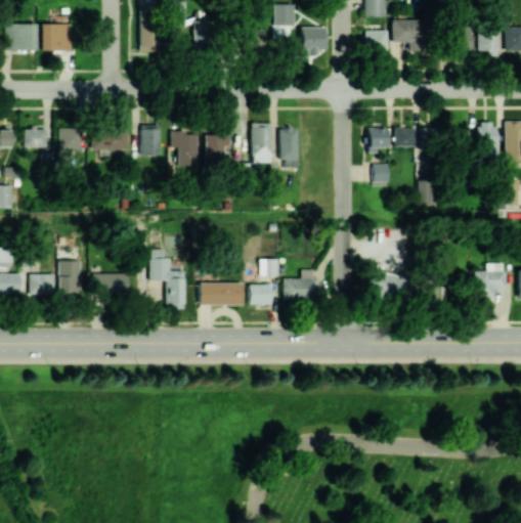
[(364,0),(365,16),(387,16),(386,0),(364,0)]
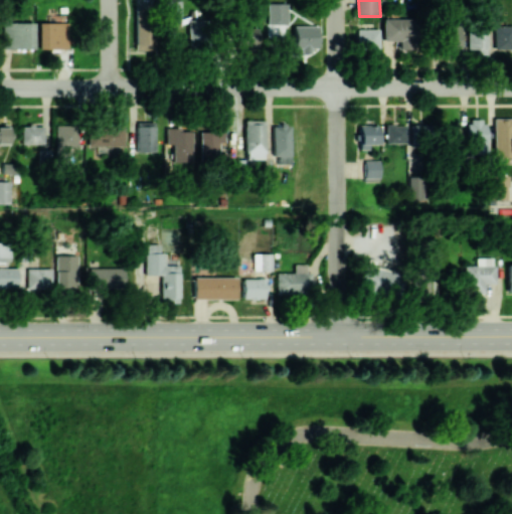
[(290,4),(271,4),(270,25),(290,25),(290,4)]
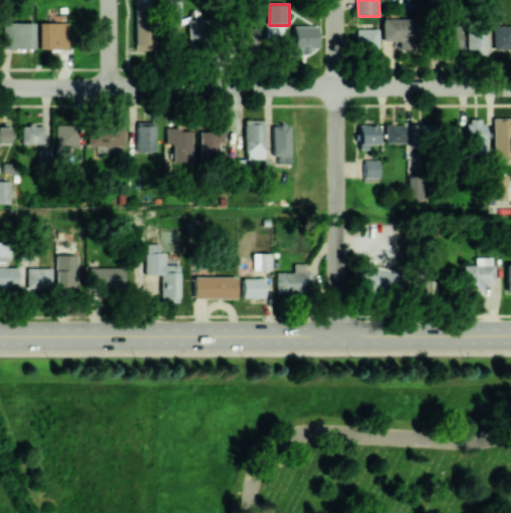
[(490,20),(501,21),(501,6),(491,6),(490,20)]
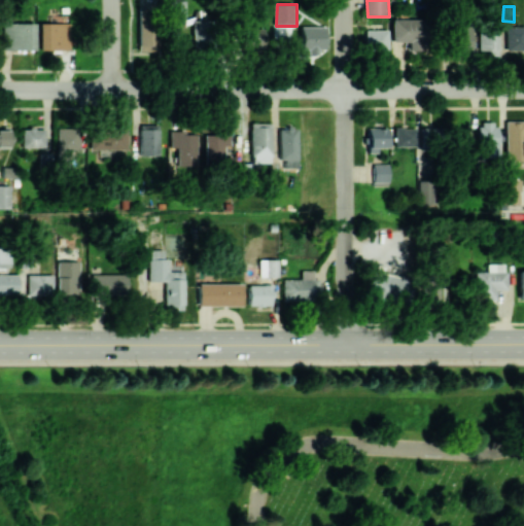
[(161,51),(162,20),(140,20),(140,51),(161,51)]
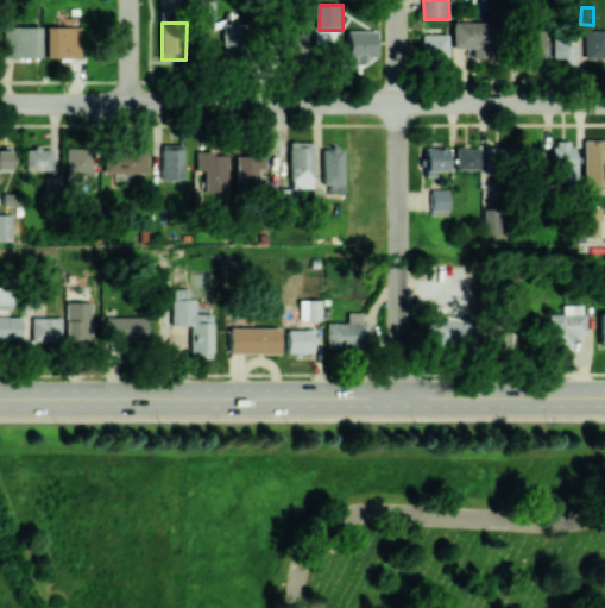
[(249,24),(226,23),(225,56),(247,56),(249,24)]
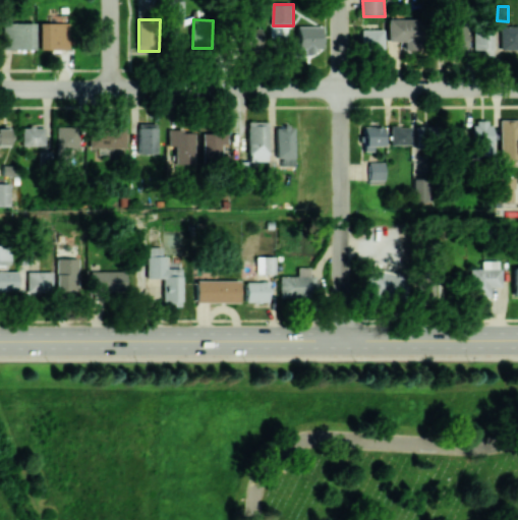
[(389,43),(403,43),(403,50),(418,50),(418,19),(389,19),(389,43)]
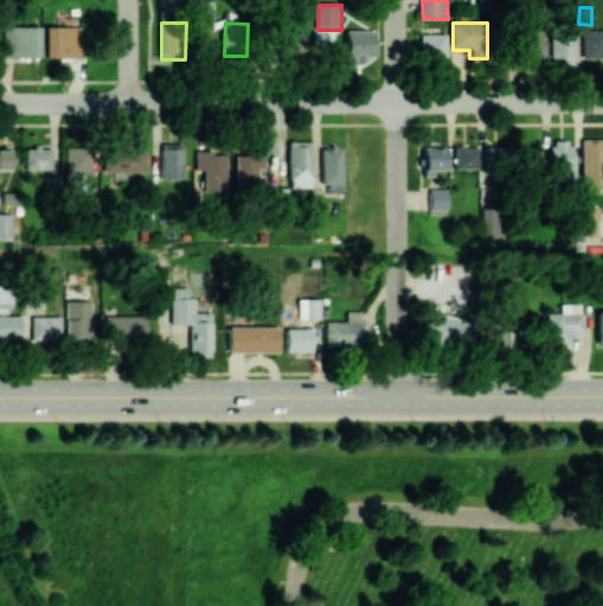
[(43,27),(6,27),(6,58),(42,58),(43,27)]
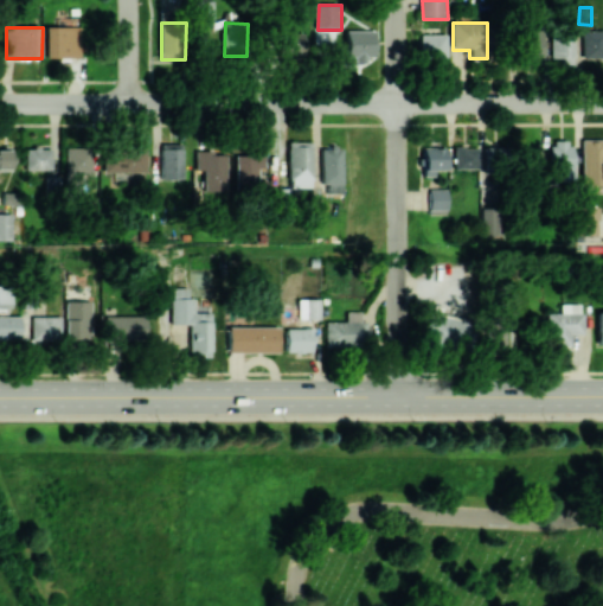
[(85,27),(46,27),(47,59),(85,58),(85,27)]
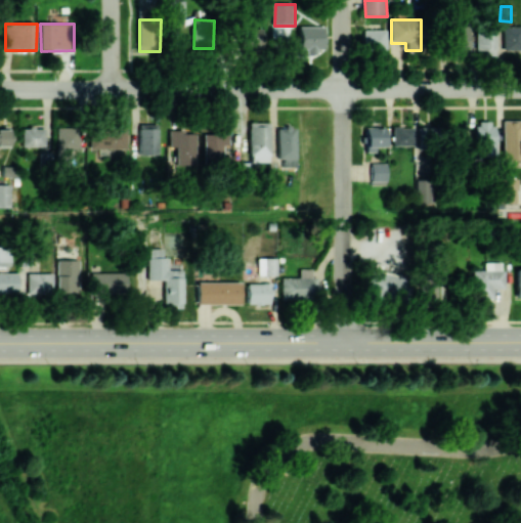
[(470,55),(469,26),(450,26),(451,56),(470,55)]
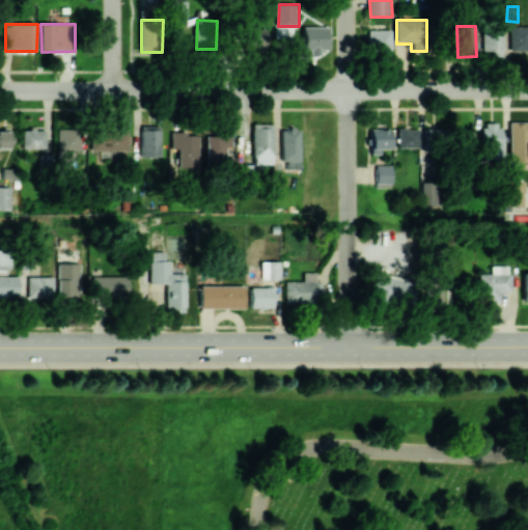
[(305,53),(330,53),(330,27),(304,28),(305,53)]
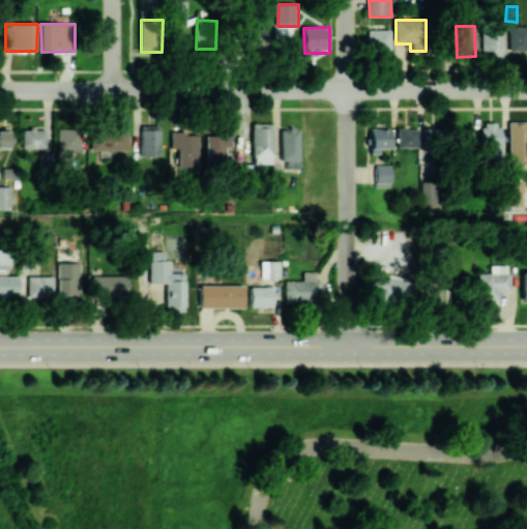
[(526,27),(511,27),(510,51),(526,51),(526,27)]
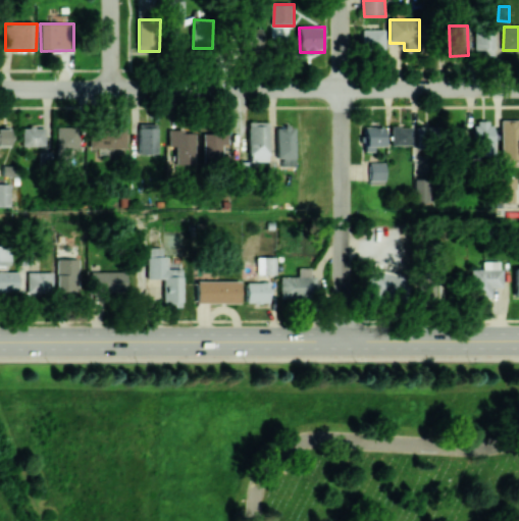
[(263,29),(241,30),(241,49),(264,49),(263,29)]
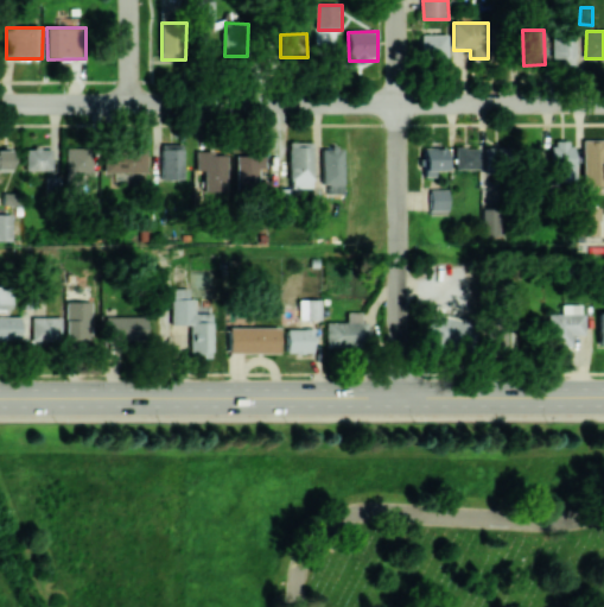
[(577,33),(554,35),(554,59),(565,59),(565,65),(577,65),(577,33)]
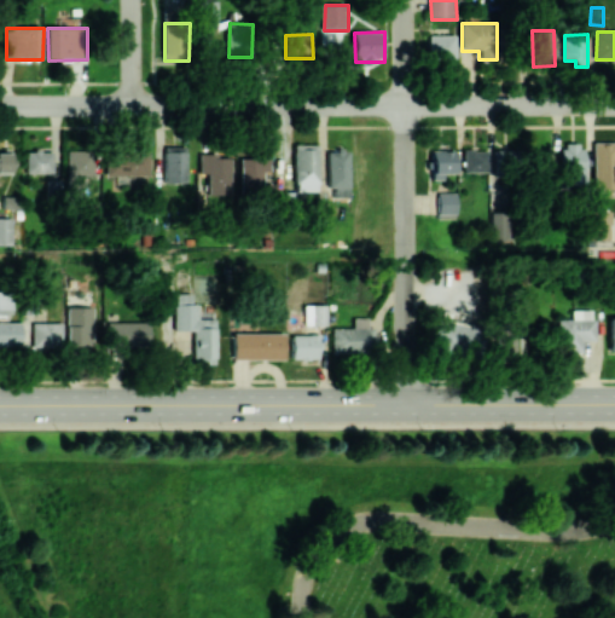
[(458,58),(457,35),(430,36),(431,59),(458,58)]
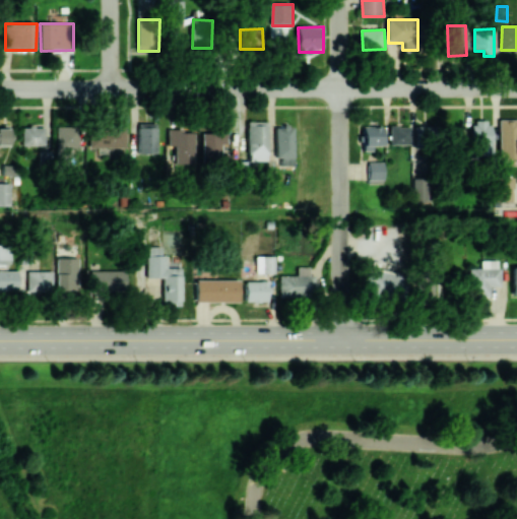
[(516,120),(501,120),(500,159),(516,159),(516,120)]
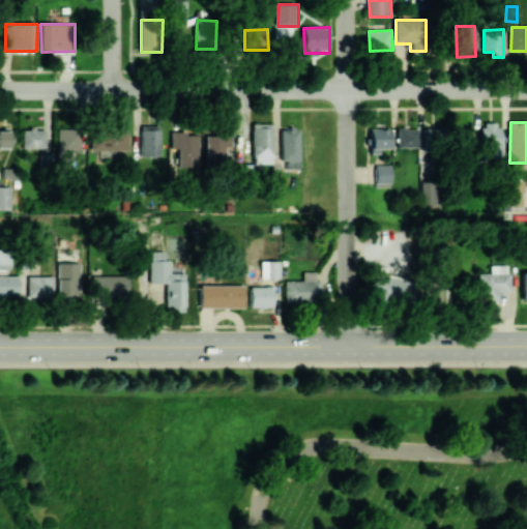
[(255,165),(274,164),(273,124),(254,124),(255,165)]
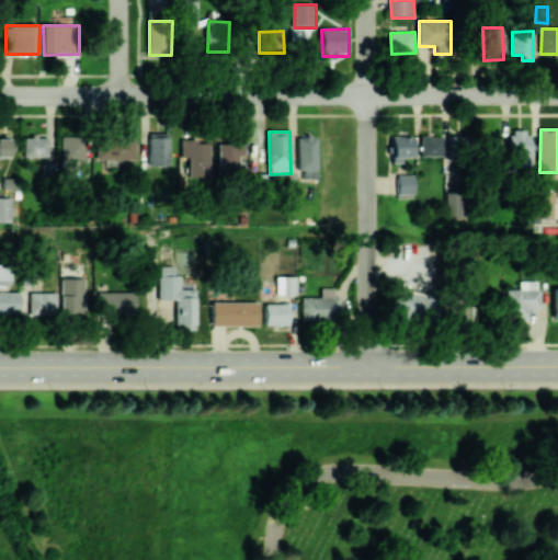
[(531,132),(511,133),(511,169),(532,169),(531,132)]
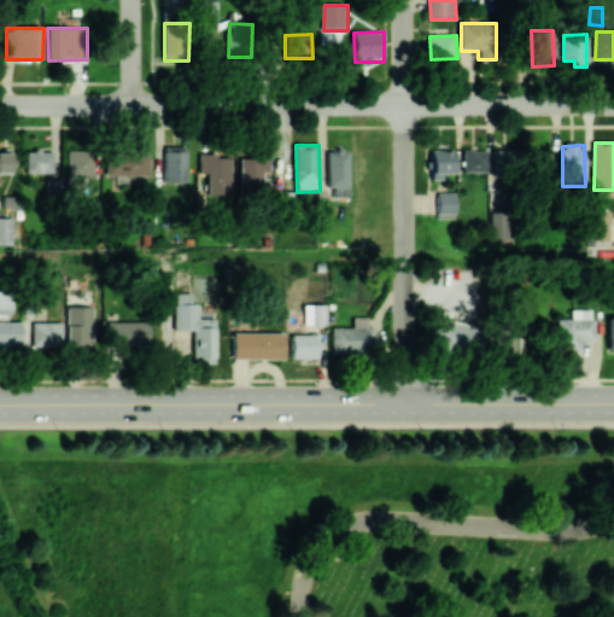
[(167,147),(167,184),(189,184),(188,147),(167,147)]
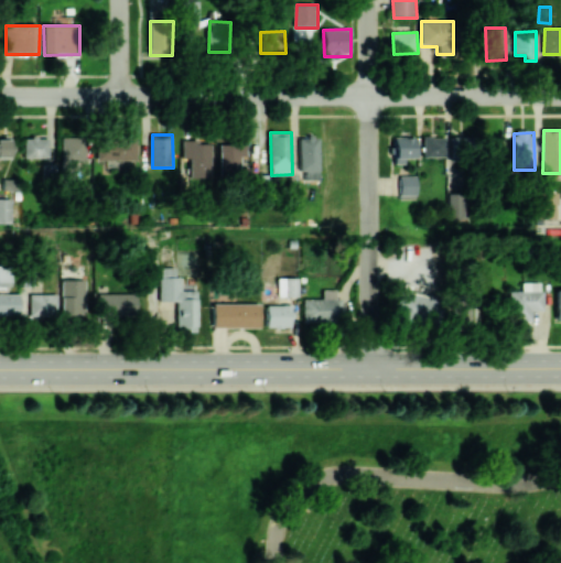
[(87,138),(63,139),(64,169),(79,169),(79,163),(88,162),(87,138)]
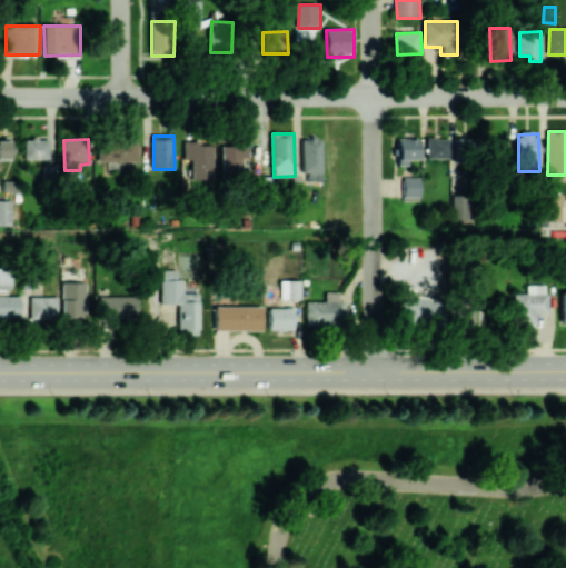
[(141,162),(141,140),(100,139),(100,161),(141,162)]
